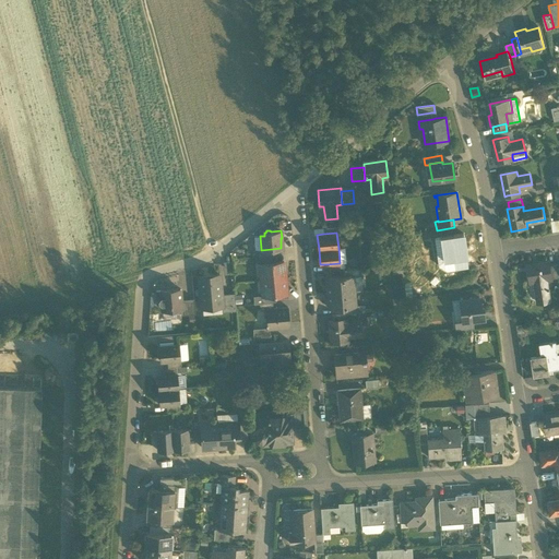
[(466,257),(463,233),(441,236),(441,237),(444,260),(452,259),(466,257)]
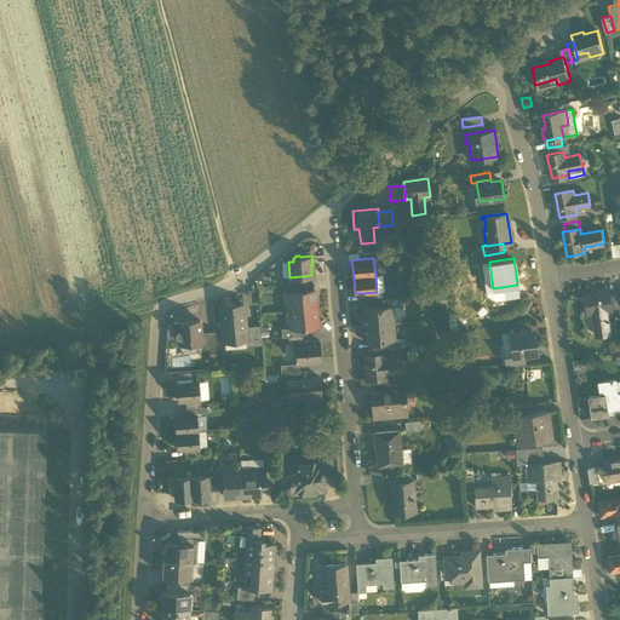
[(493,288),(489,263),(482,264),(486,290),(493,288)]
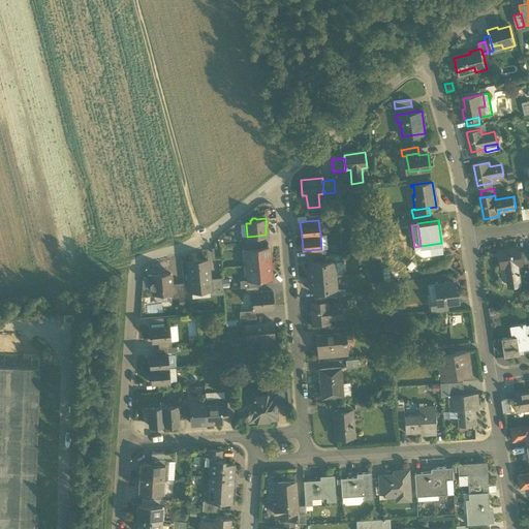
[(443,253),(441,243),(428,245),(430,255),(443,253)]
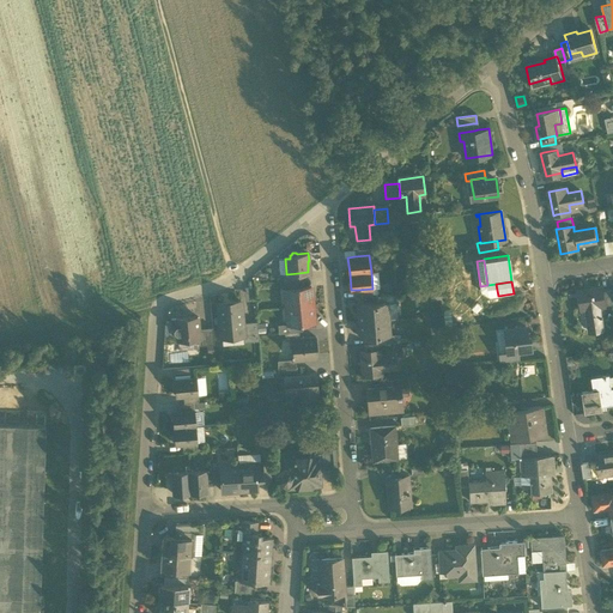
[(487,285),(480,286),(481,290),(490,297),(498,296),(496,284),(487,285)]
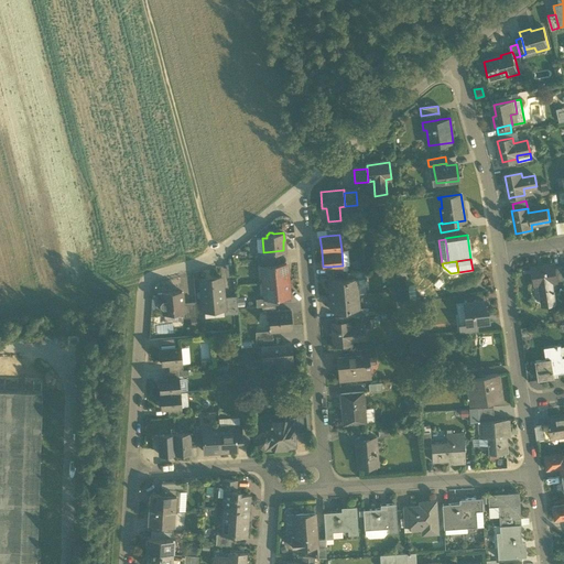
[(264,267),(266,282),(284,280),(288,280),(286,263),(275,264),(264,266),(264,267)]
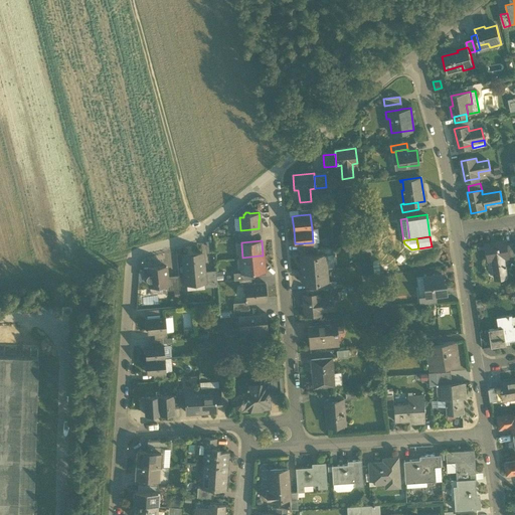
[(493,260),(497,279),(507,277),(504,258),(508,256),(507,245),(506,242),(487,245),(489,260),(493,260)]
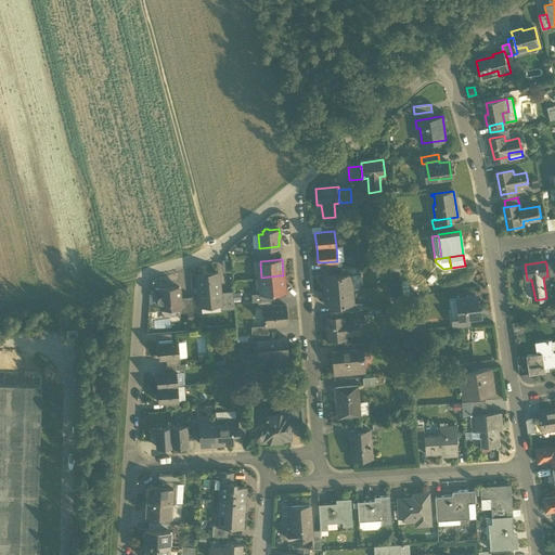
[(389,272),(400,271),(399,262),(388,263),(389,272)]
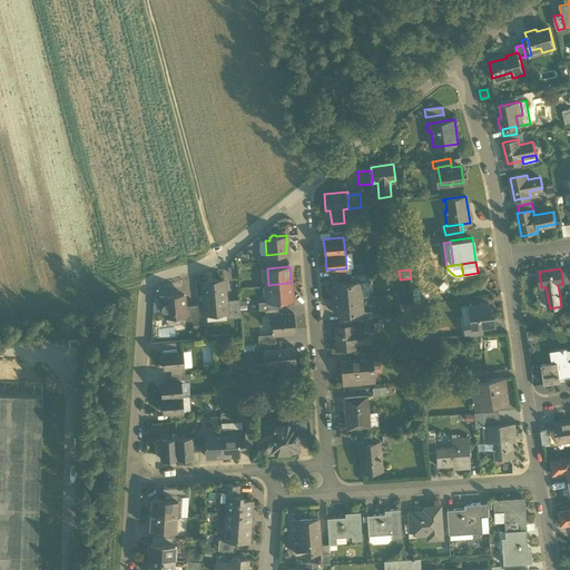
[(204,288),(205,312),(226,311),(226,301),(224,279),(203,282),(204,288)]
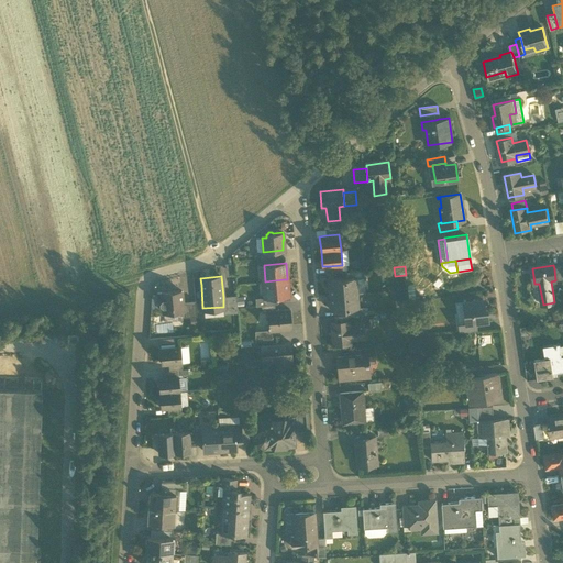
[(357,307),(356,293),(355,278),(355,277),(345,278),(329,279),(330,295),(331,310),(348,308),(357,308),(357,307)]
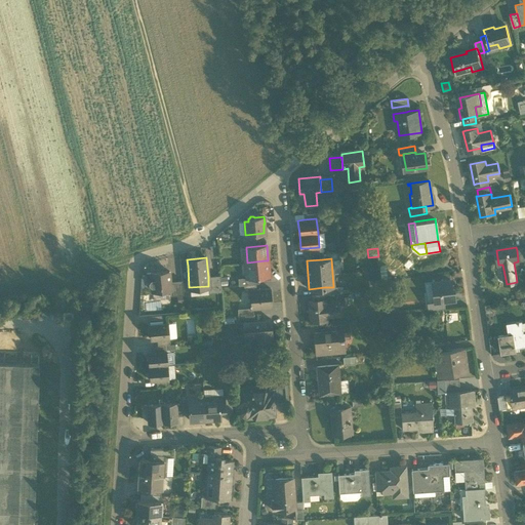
[(337,258),(331,259),(332,273),(339,272),(338,258),(337,258)]
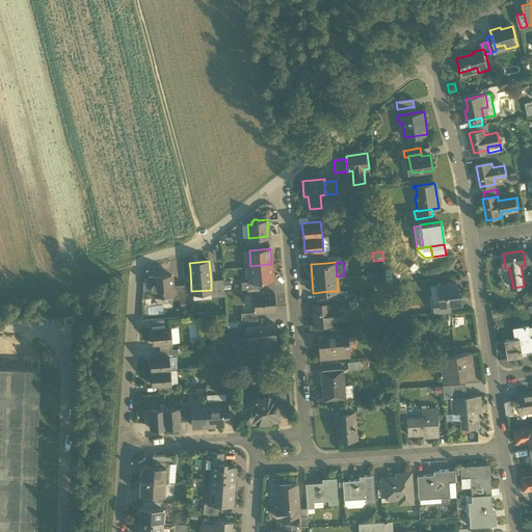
[(269,270),(268,264),(250,266),(251,281),(263,281),(272,280),(271,270),(269,270)]
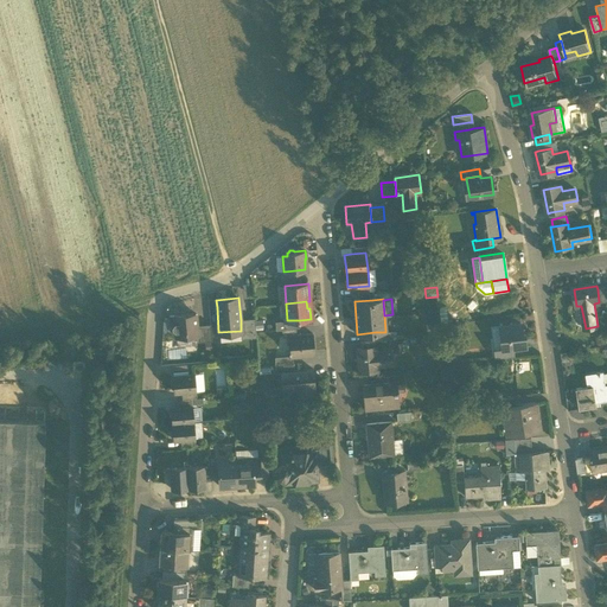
[(176,331),(177,337),(196,336),(198,334),(197,326),(196,314),(174,315),(176,324),(173,326),(173,328),(176,331)]
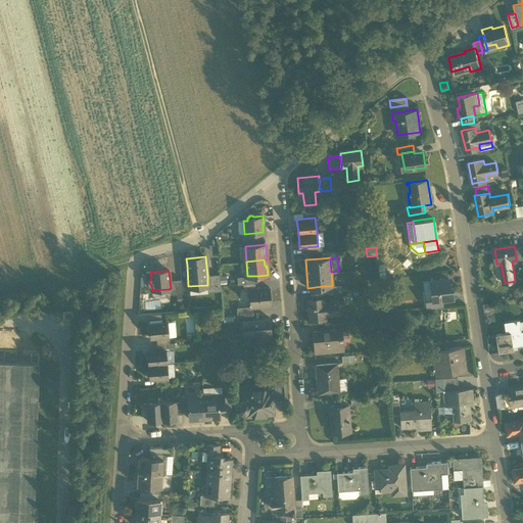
[(207,285),(208,292),(221,291),(219,275),(207,276),(207,285)]
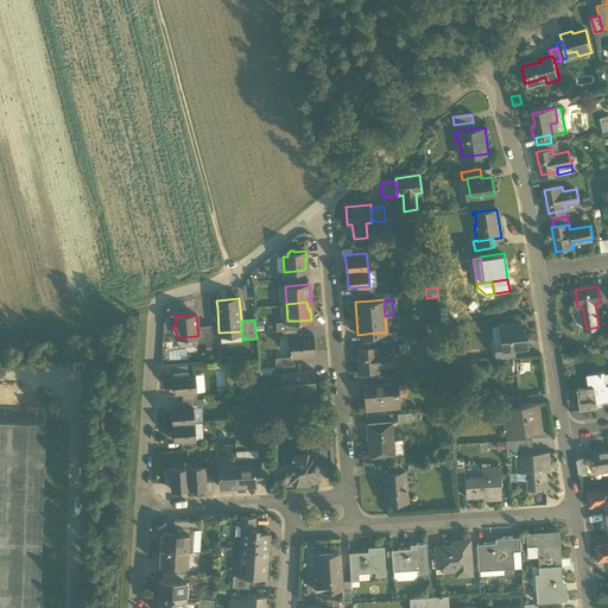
[(426,324),(428,336),(442,335),(441,323),(426,324)]
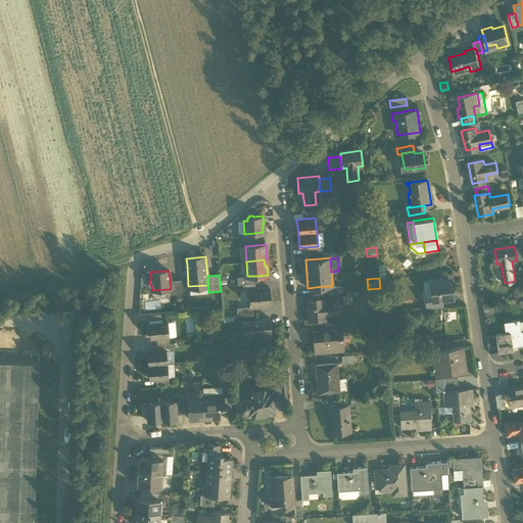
[(169,289),(170,295),(183,293),(182,279),(170,281),(171,288),(169,289)]
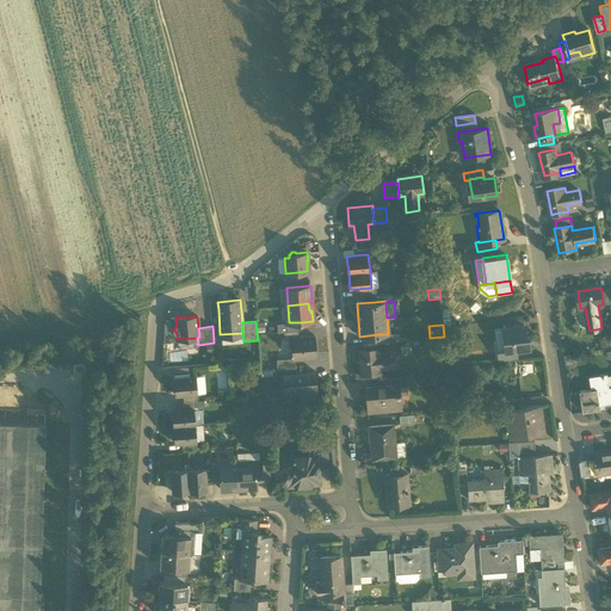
[(505,351),(516,350),(529,349),(528,334),(525,334),(524,326),(516,326),(514,326),(512,327),(503,328),(503,329),(505,351)]
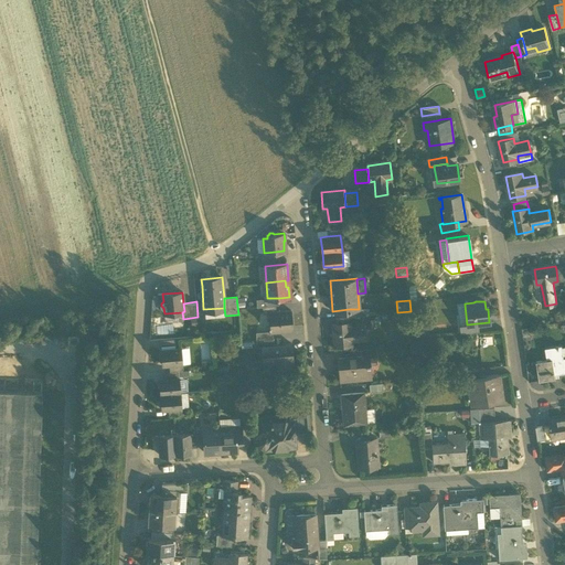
[(467,324),(465,305),(458,305),(460,324),(467,324)]
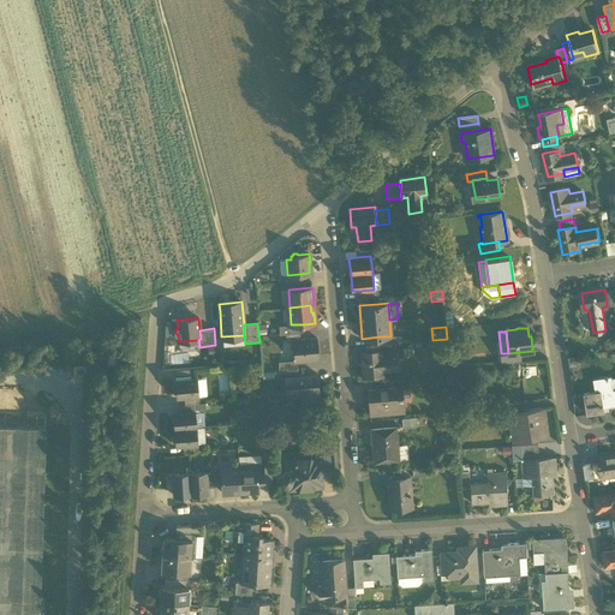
[(380,336),(381,345),(398,342),(398,334),(390,335),(390,336),(380,336)]
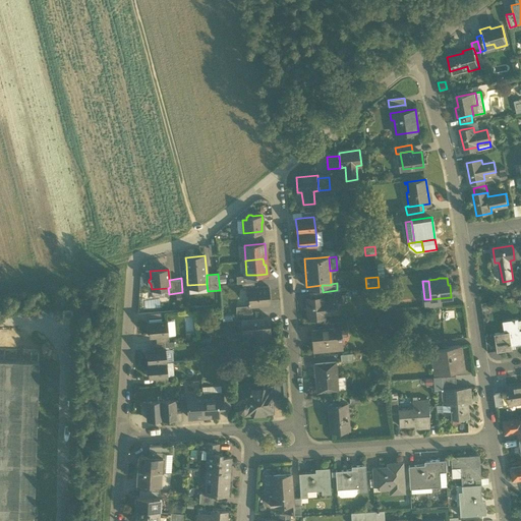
[(249,305),(249,306),(251,306),(270,304),(268,286),(254,287),(247,288),(248,300),(247,300),(247,302),(248,302),(249,305)]
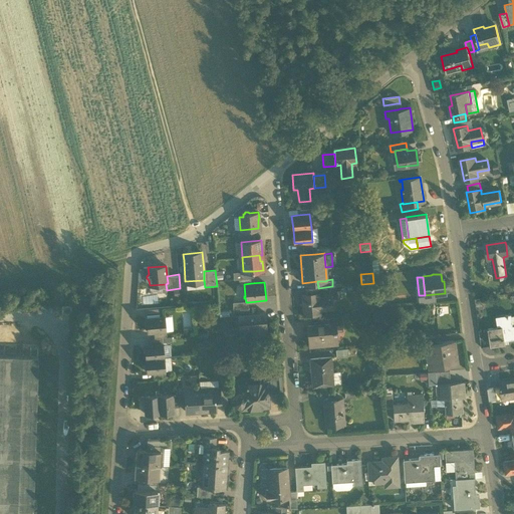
[(331,290),(332,298),(343,297),(342,289),(331,290)]
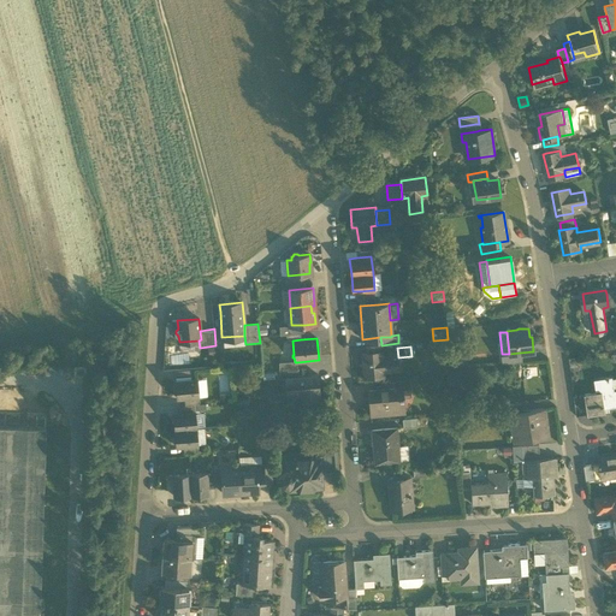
[(363,354),(366,377),(384,375),(383,371),(397,369),(396,356),(383,357),(381,351),(367,353),(363,354)]
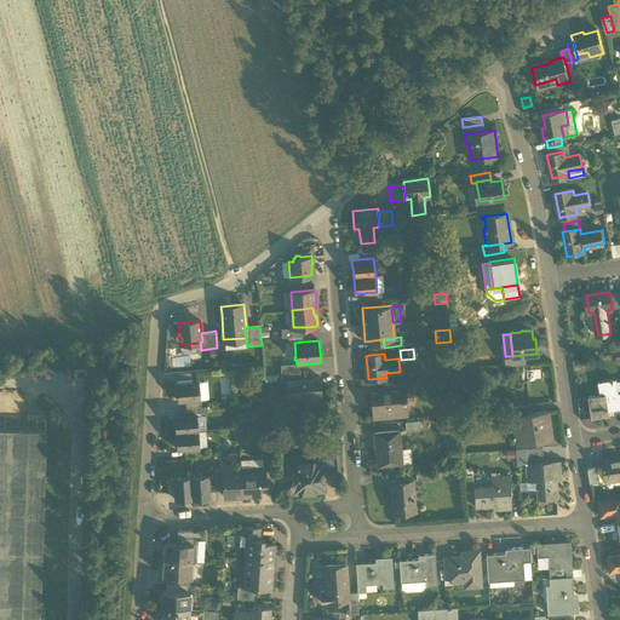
[(505,356),(506,366),(524,363),(523,355),(512,356),(505,356)]
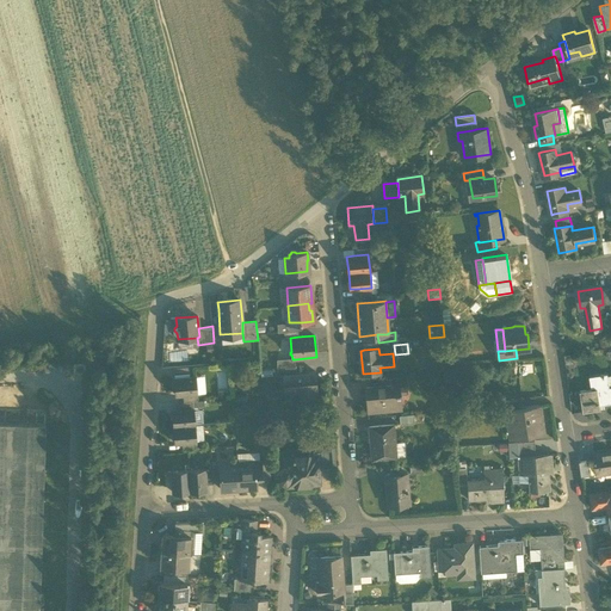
[(277,359),(277,368),(295,366),(295,359),(292,359),(292,358),(277,359)]
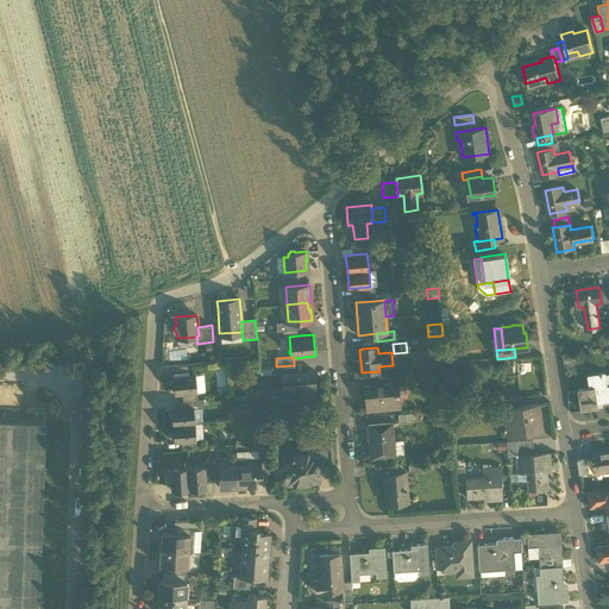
[(295,372),(294,365),(276,366),(277,375),(281,374),(295,372)]
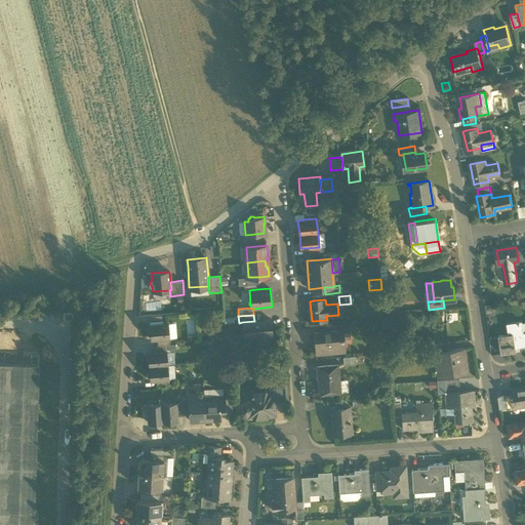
[(256,342),(256,345),(273,342),(271,319),(254,321),(242,322),(244,337),(257,336),(258,342),(256,342)]
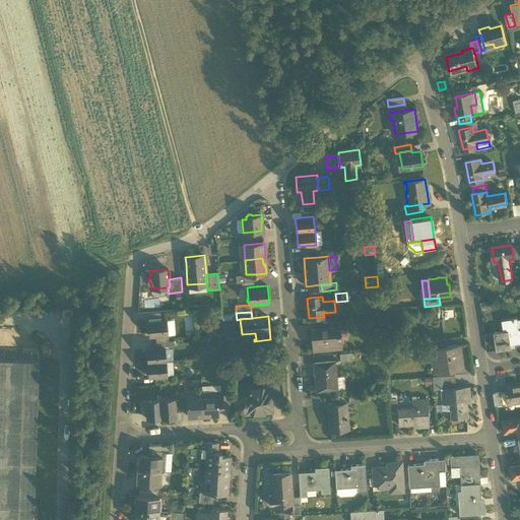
[(494,333),(497,350),(512,347),(511,342),(519,340),(519,328),(518,329),(517,318),(506,320),(508,331),(494,333)]
